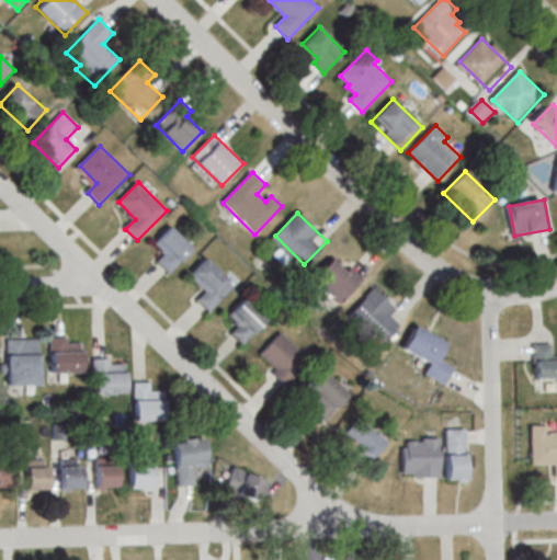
[(171,227),(155,244),(166,255),(159,263),(170,274),(194,250),(171,227)]
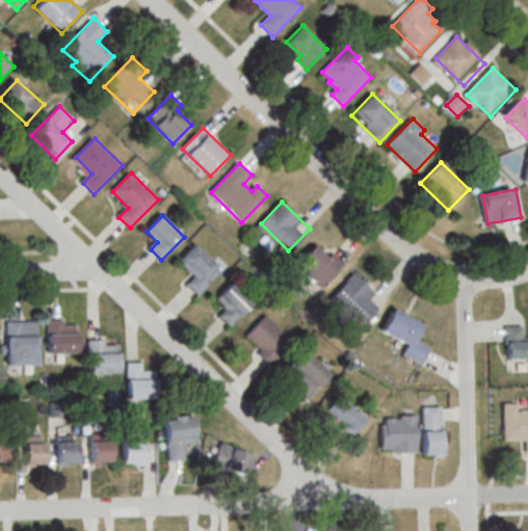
[(318,242),(297,264),(325,291),(346,269),(318,242)]
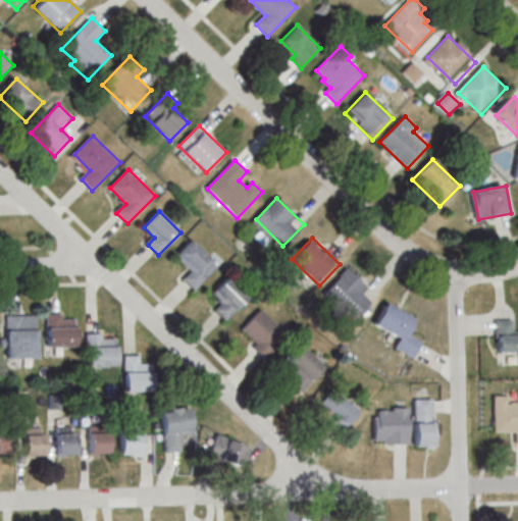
[(193,240),(177,255),(193,270),(184,279),(195,291),(219,267),(193,240)]
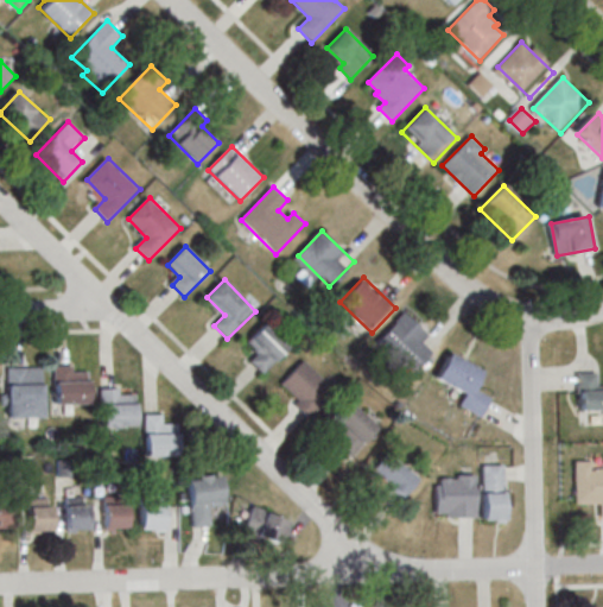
[(401,317),(378,342),(410,373),(433,348),(401,317)]
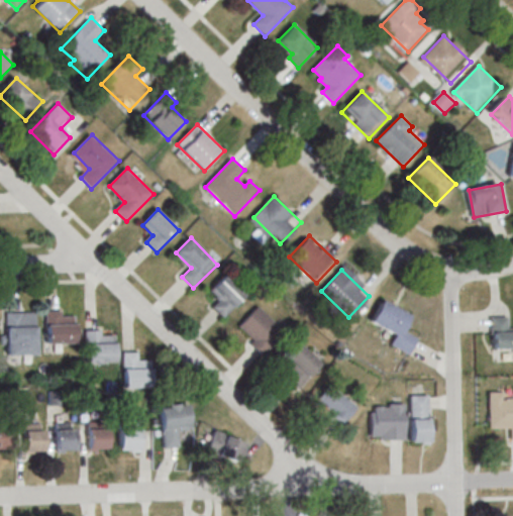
[(226,275),(210,291),(221,302),(215,308),(225,318),(247,296),(226,275)]
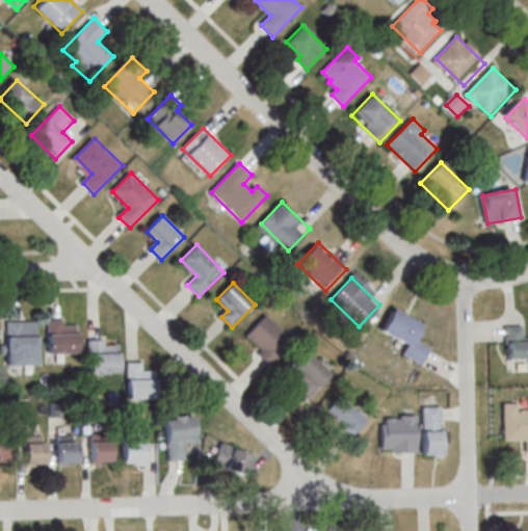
[(384,333),(410,344),(403,356),(424,365),(432,347),(418,340),(425,324),(394,310),(384,333)]
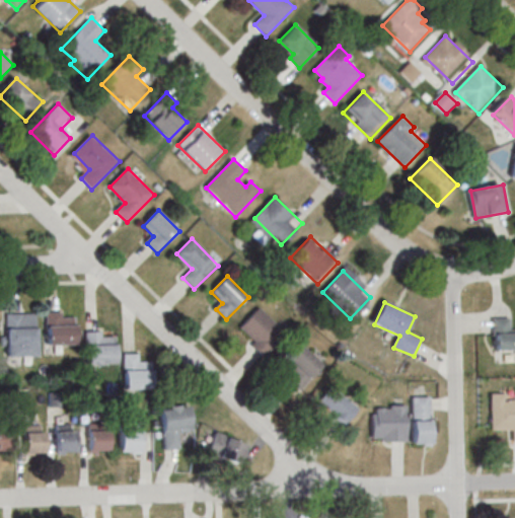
[(260,308),(239,328),(267,355),(287,335),(260,308)]
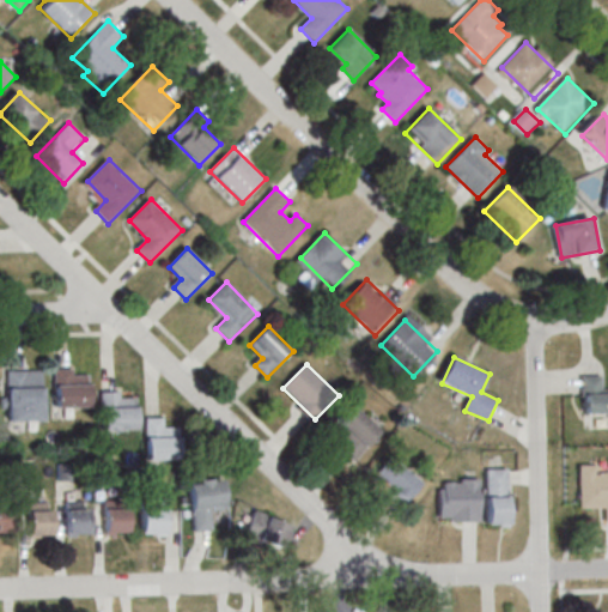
[(56,370),(74,369),(74,376),(91,376),(92,407),(56,408),(56,370)]
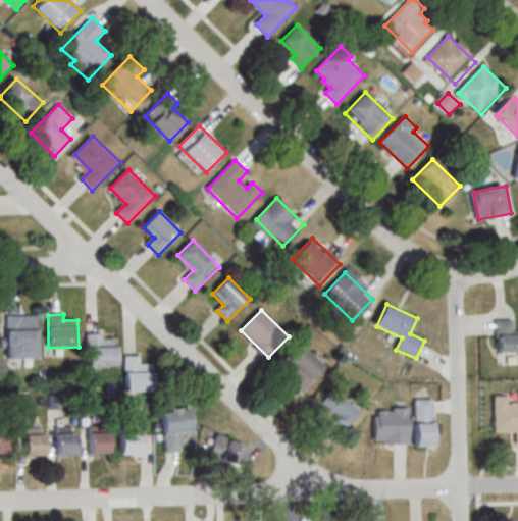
[(8,317),(38,316),(38,359),(8,359),(8,317)]
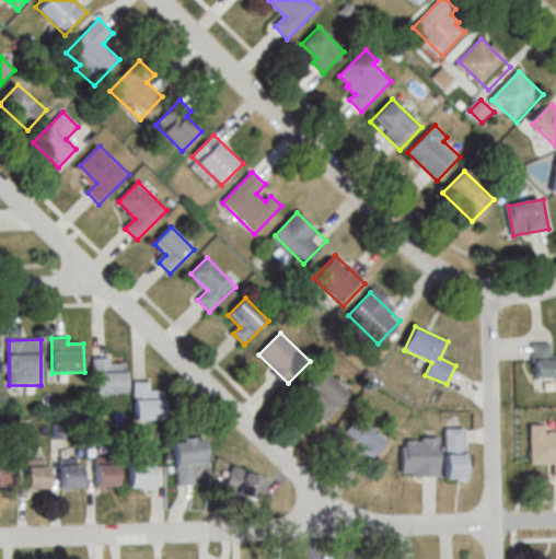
[(555,345),(535,345),(535,377),(555,377),(555,345)]
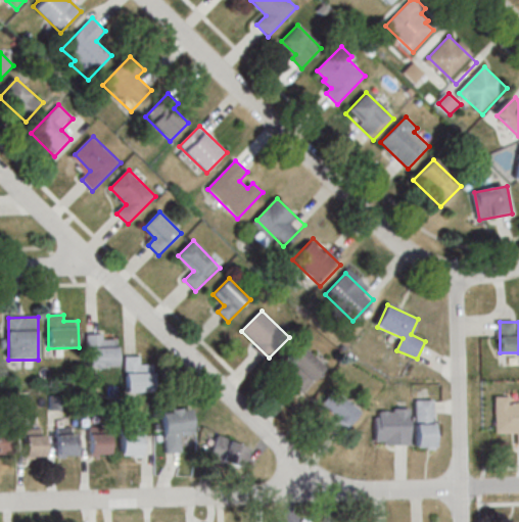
[(87,335),(103,334),(103,340),(118,340),(118,367),(88,368),(87,335)]
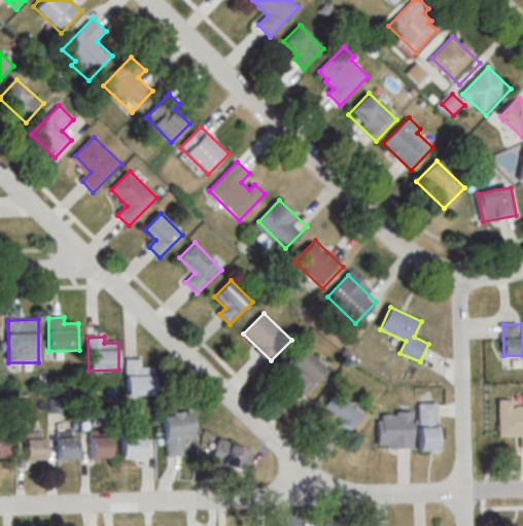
[(306,396),(329,372),(307,350),(283,374),(306,396)]
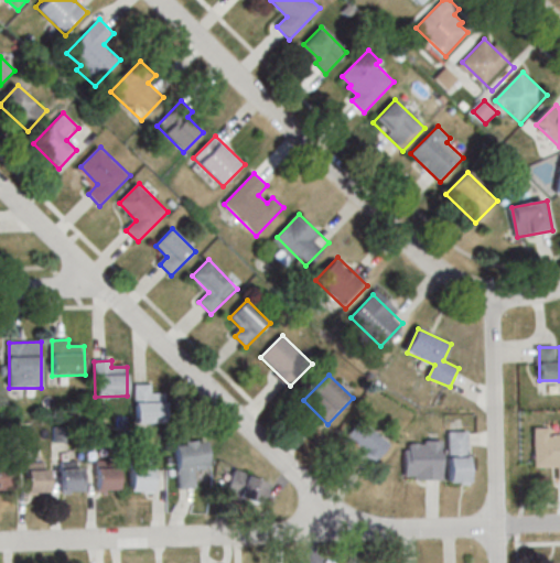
[(136,386),(152,386),(152,394),(167,394),(167,423),(136,423),(136,386)]
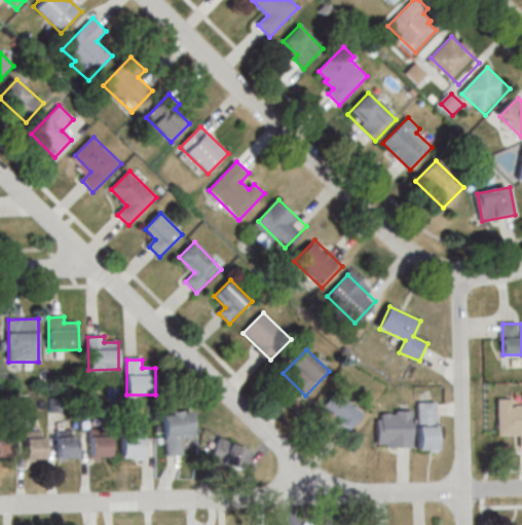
[(351,432),(366,415),(339,394),(326,410),(351,432)]
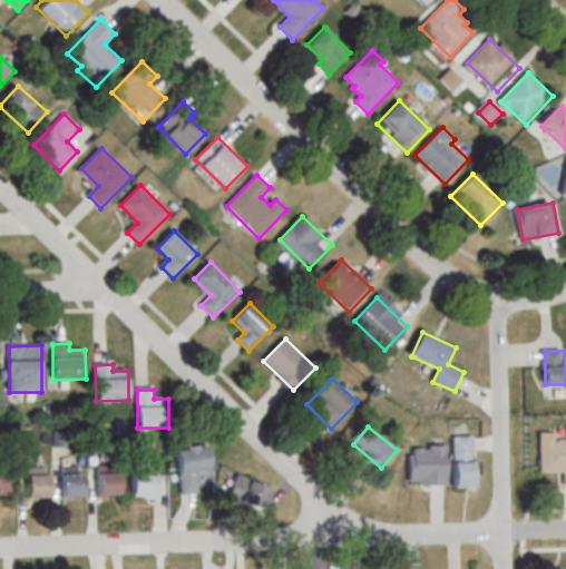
[(563,433),(542,433),(542,472),(565,472),(565,440),(563,440),(563,433)]
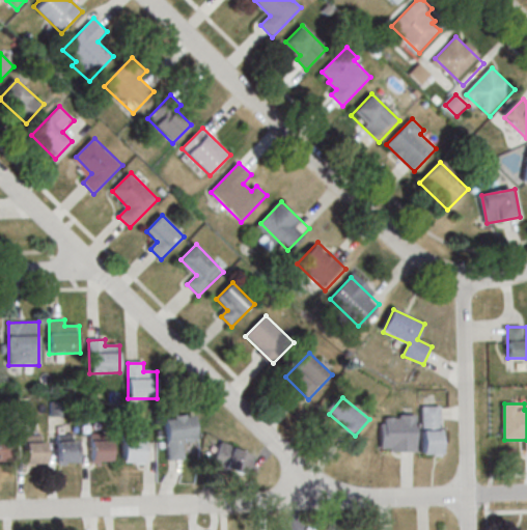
[(443,407),(424,407),(424,454),(443,454),(443,407)]
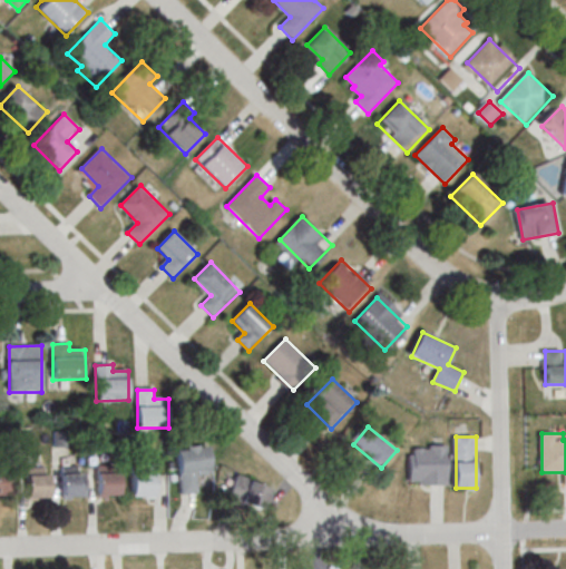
[(203,493),(202,478),(213,477),(211,445),(178,449),(183,494),(203,493)]
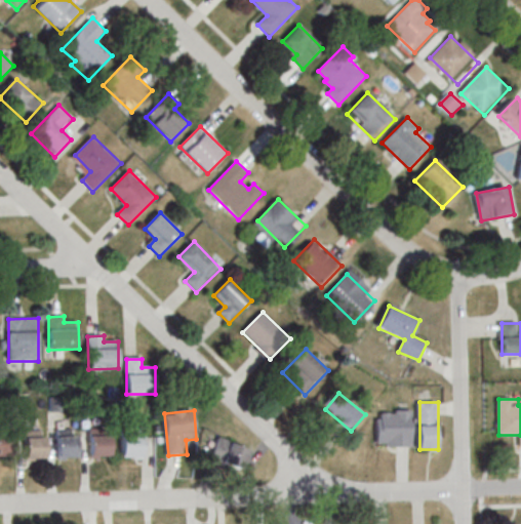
[(413,411),(378,411),(378,447),(413,447),(413,411)]
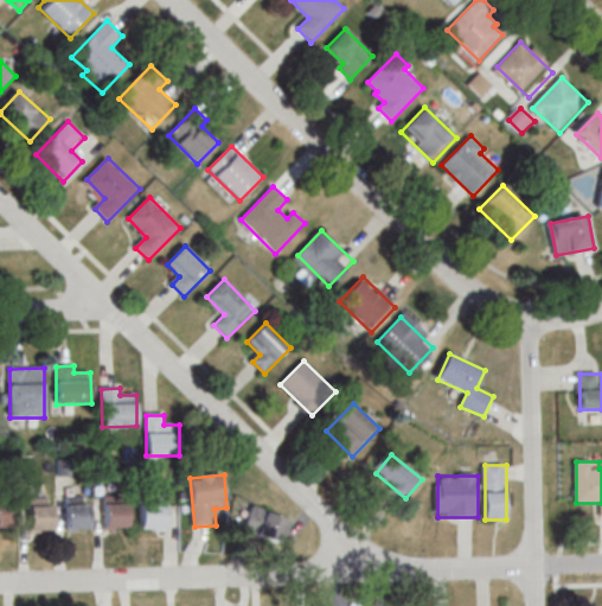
[(55,533),(55,498),(31,498),(31,533),(55,533)]
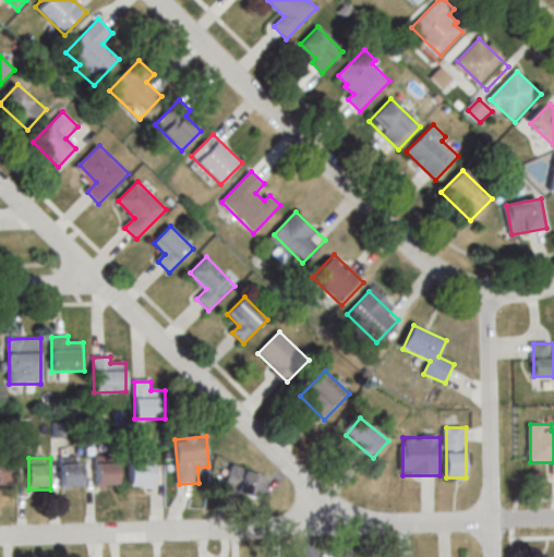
[(62,488),(84,488),(84,458),(62,458),(62,488)]
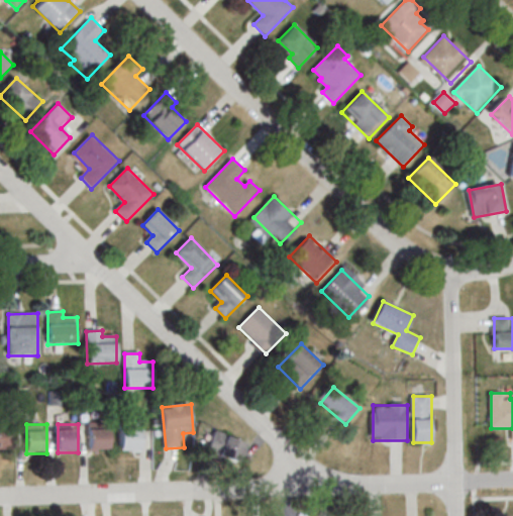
[(0,427),(0,449),(15,449),(15,427),(0,427)]
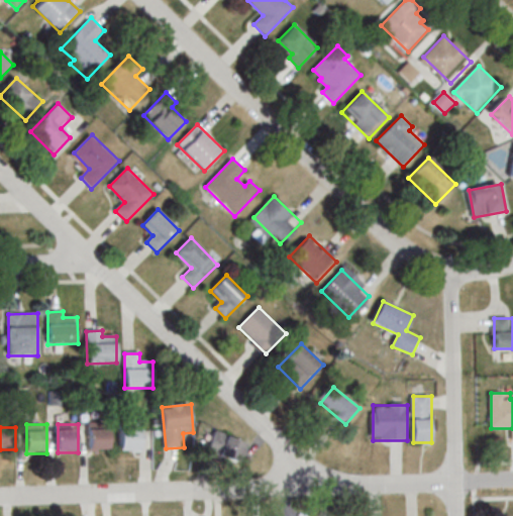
[(110,450),(111,428),(91,428),(91,450),(110,450)]
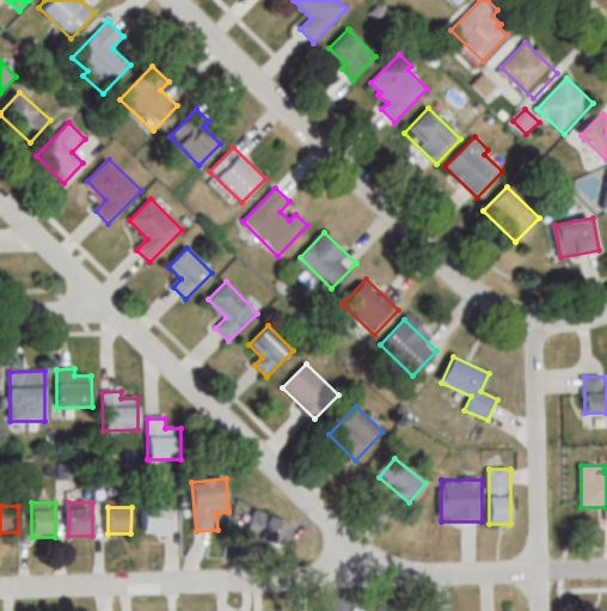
[(145,535),(169,535),(169,509),(145,509),(145,535)]
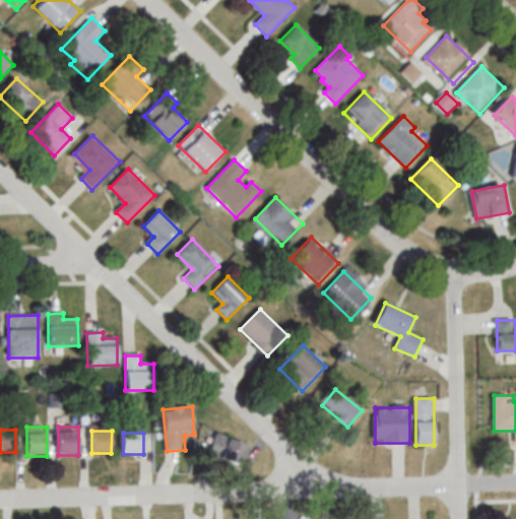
[(250,447),(220,433),(209,454),(240,469),(250,447)]
